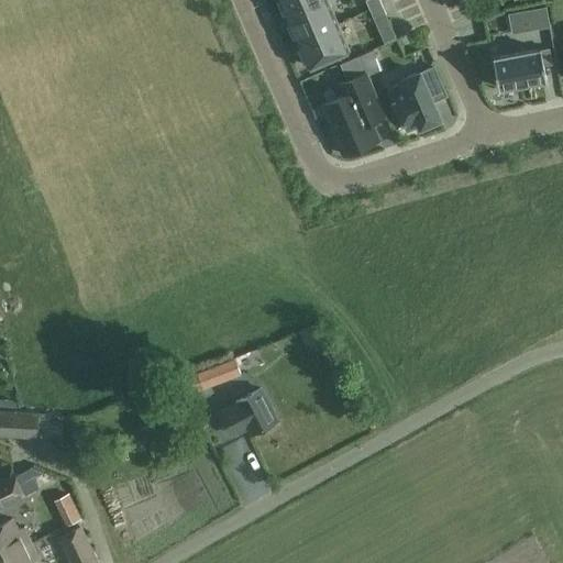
[(279,0),(287,17),(324,0),(279,0)]
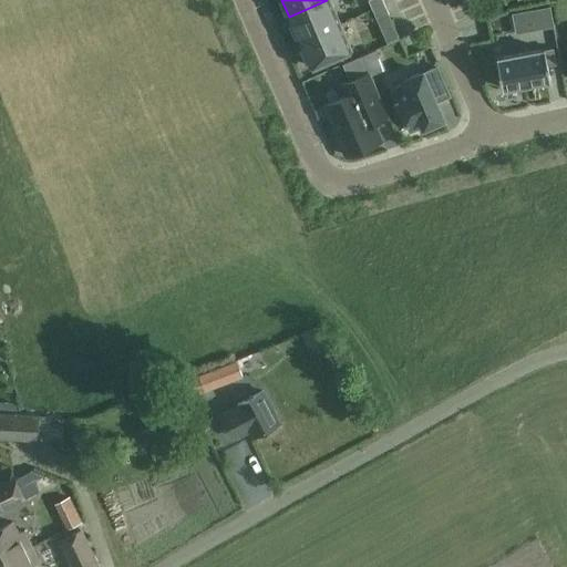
[(299,41),(339,24),(328,0),(327,0),(289,17),(299,41)]
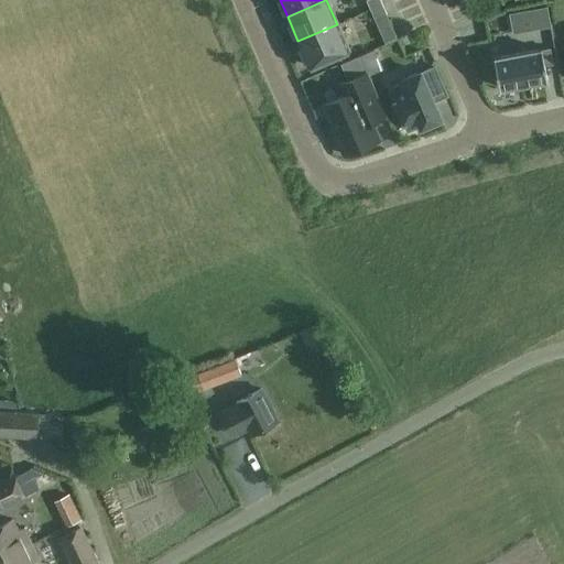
[(382,4),(380,0),(366,0),(370,10),(382,4)]
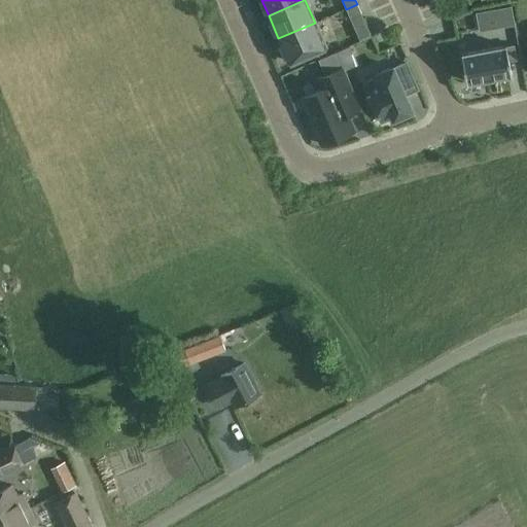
[(346,9),(350,19),(361,13),(357,4),(346,9)]
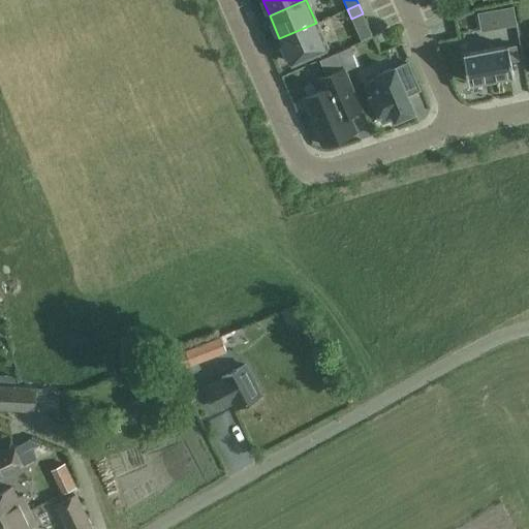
[(495,9),(499,28),(517,25),(514,6),(495,9)]
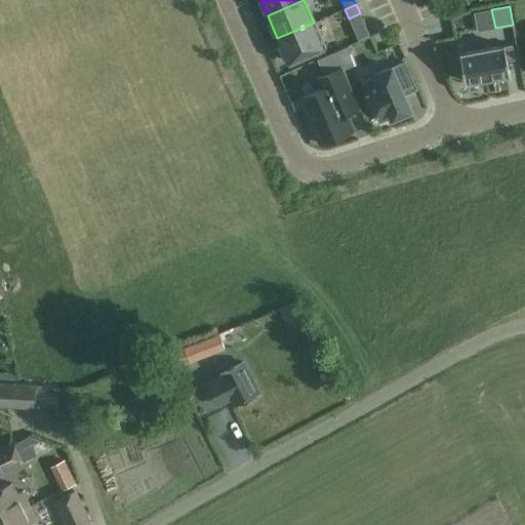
[(287,62),(324,46),(314,23),(277,38),(287,62)]
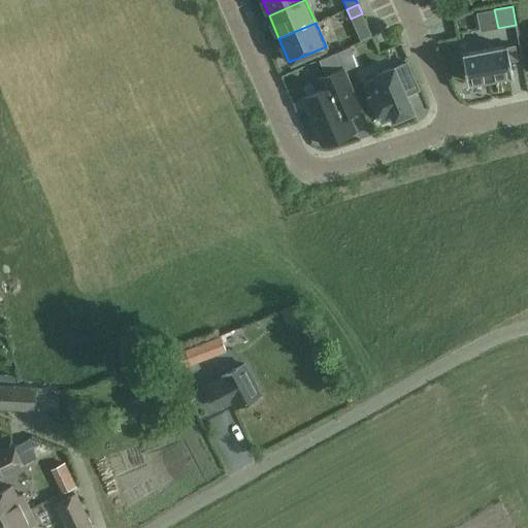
[(467,83),(513,74),(509,60),(517,59),(515,45),(507,46),(507,45),(462,54),(467,83)]
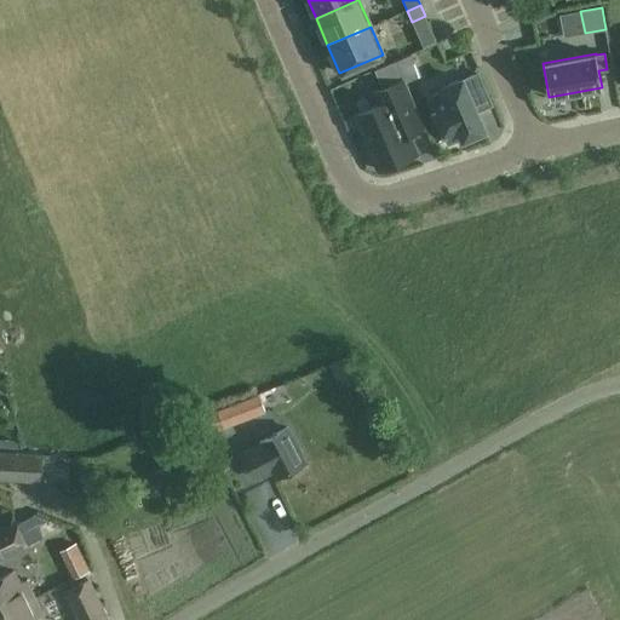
[(463,79),(476,112),(492,104),(478,73),(463,79)]
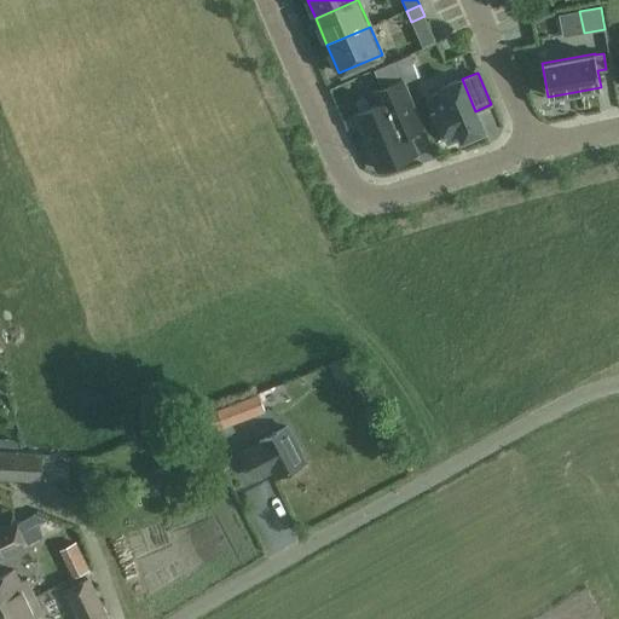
[(377,169),(416,154),(408,134),(423,127),(403,79),(372,92),(377,104),(354,114),(377,169)]
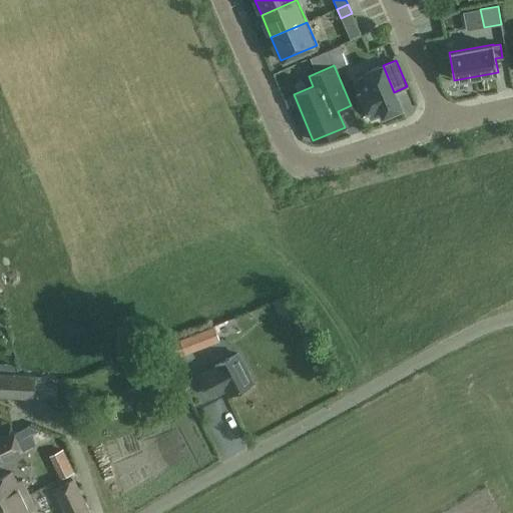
[(381,111),(383,115),(401,107),(394,92),(383,65),(365,72),(366,75),(355,80),(370,116),(381,111)]
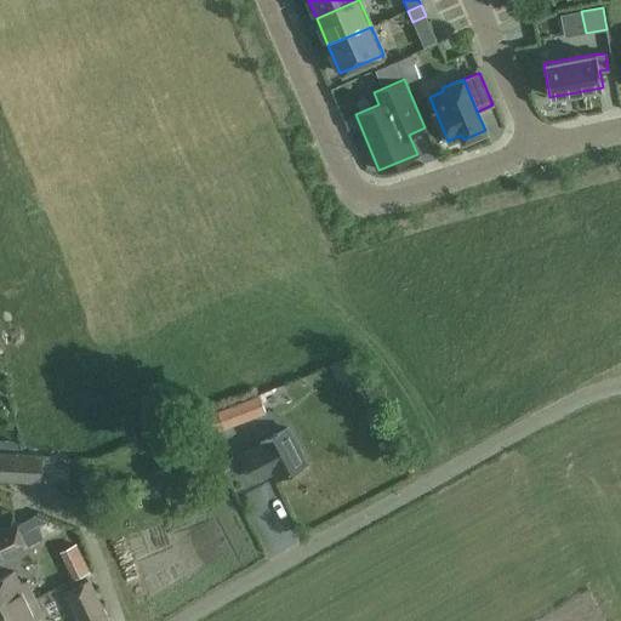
[(258,396),(199,419),(205,434),(265,411),(261,400),(258,396)]
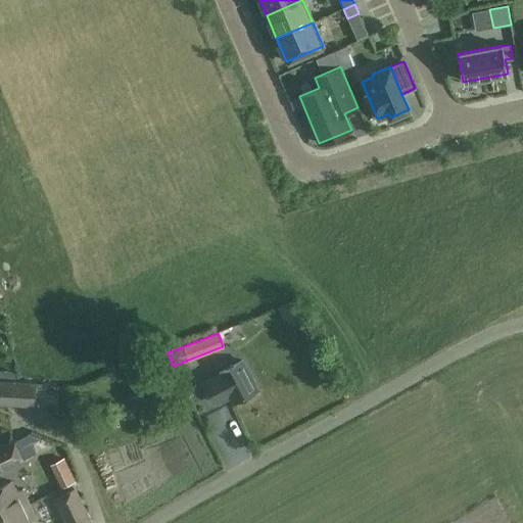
[(283,344),(267,351),(273,364),(289,357),(283,344)]
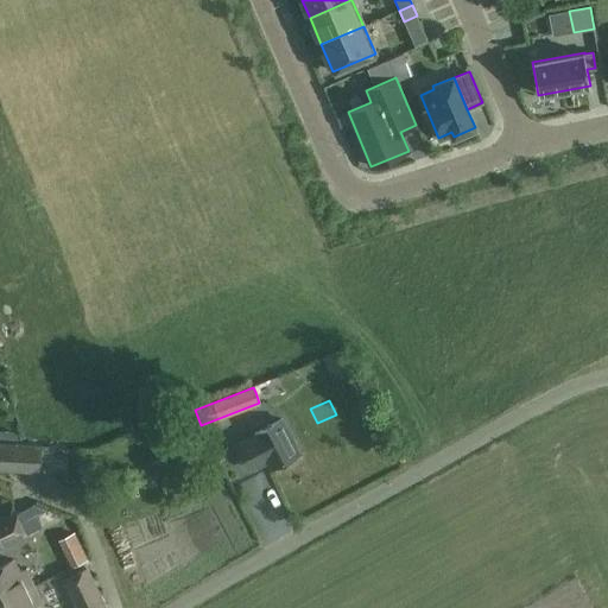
[(283,419),(254,434),(255,435),(236,444),(246,462),(254,457),(258,464),(268,460),(272,467),(299,454),(283,419)]
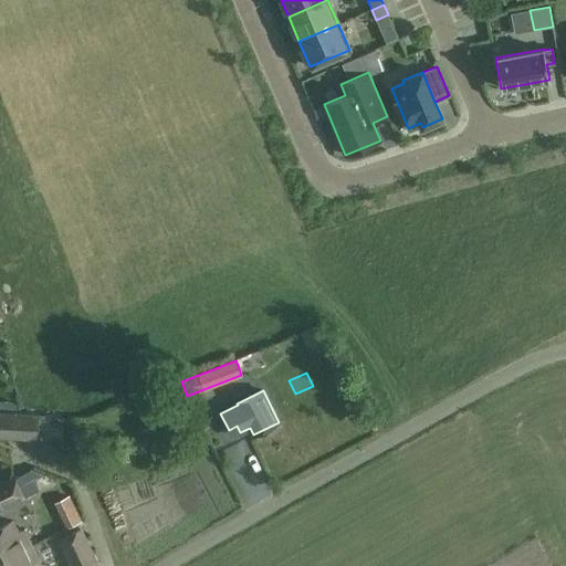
[(46,415),(0,411),(0,438),(45,440),(46,415)]
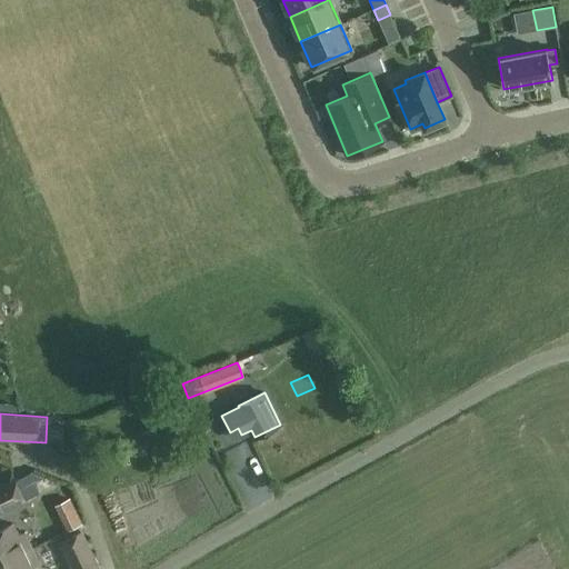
[(30,473),(0,486),(0,512),(28,500),(27,498),(39,493),(30,473)]
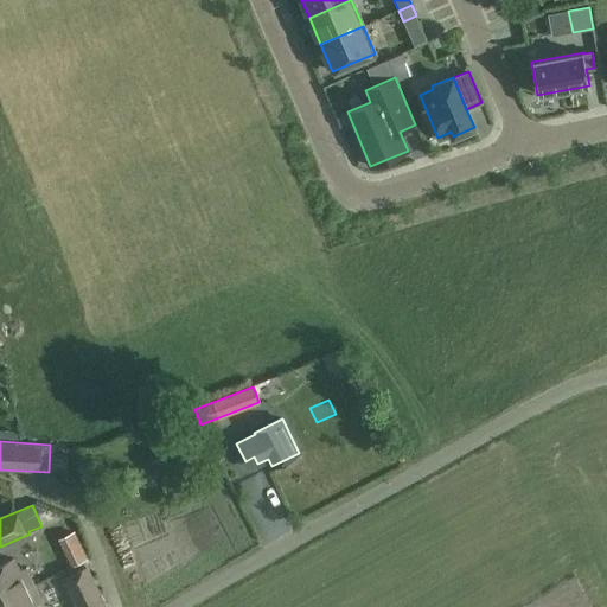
[(0,599),(34,582),(26,567),(20,570),(13,557),(0,562),(0,599)]
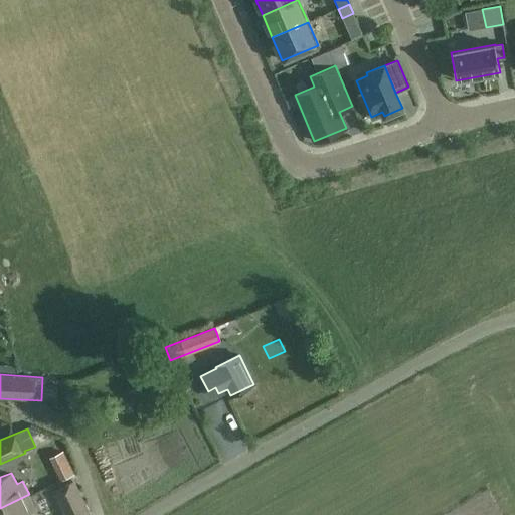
[(54,489),(64,509),(66,514),(89,514),(91,514),(73,480),(54,489)]
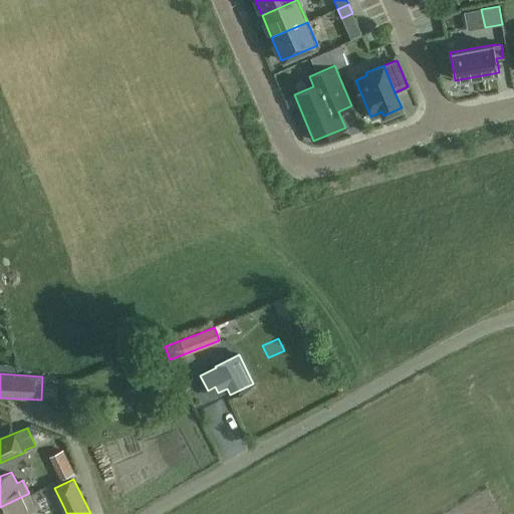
[(36,508),(29,493),(0,507),(0,513),(31,513),(30,511),(36,508)]
